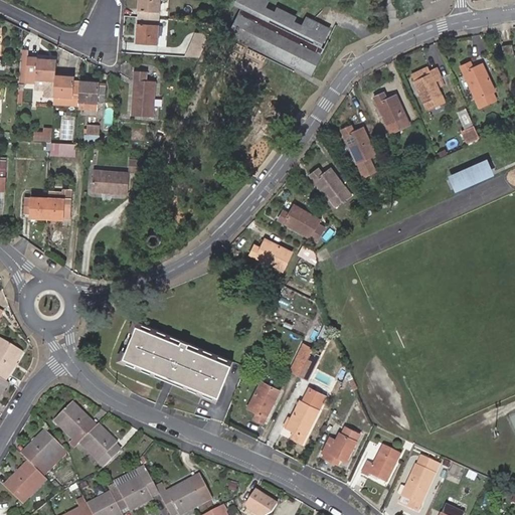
[(159,18),(160,0),(140,0),(139,16),(159,18)]
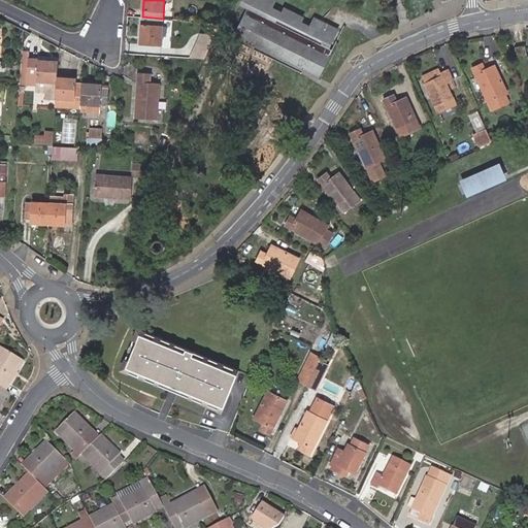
[(272,0),(240,0),(239,1),(249,5),(241,22),(256,29),(253,35),(263,39),(273,19),(282,23),(272,41),(287,47),(288,44),(303,52),(302,55),(315,60),(316,58),(327,63),(334,47),(330,45),(338,29),(316,18),(311,27),(301,22),(303,17),(286,9),(284,13),(271,8),(275,1),(272,0)]
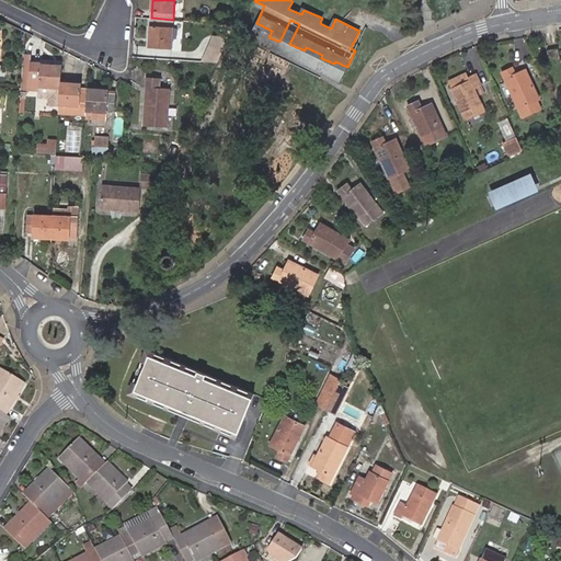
[(171,48),(173,20),(151,18),(150,38),(155,38),(155,47),(171,48)]
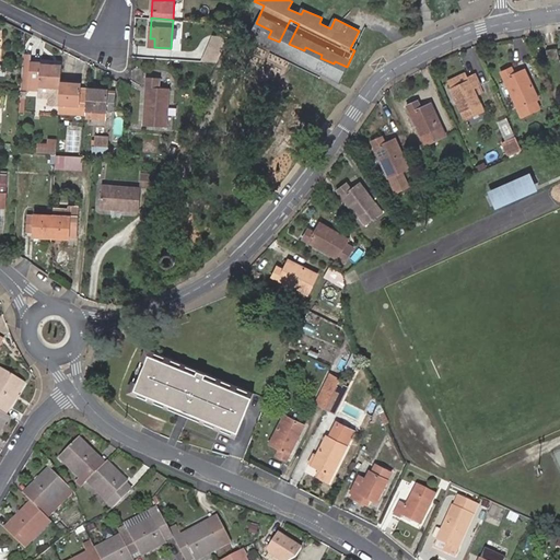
[(256,23),(251,35),(341,78),(347,67),(335,61),(334,63),(321,58),(322,55),(305,47),(304,50),(289,44),(299,24),(290,20),(279,42),(268,37),(271,31),(256,23)]
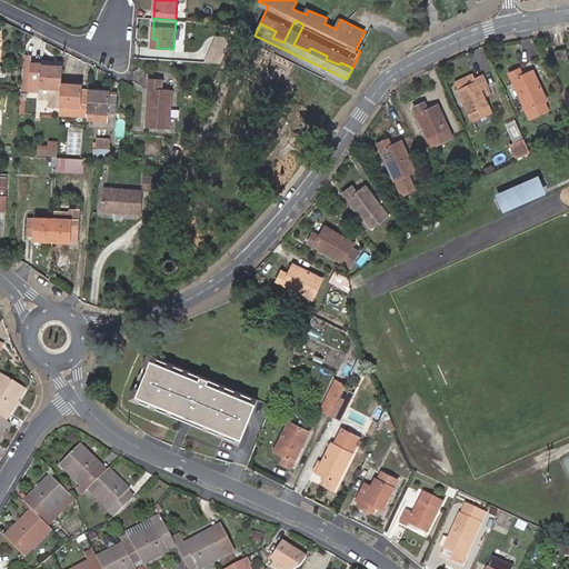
[(212,59),(229,61),(231,37),(215,36),(212,59)]
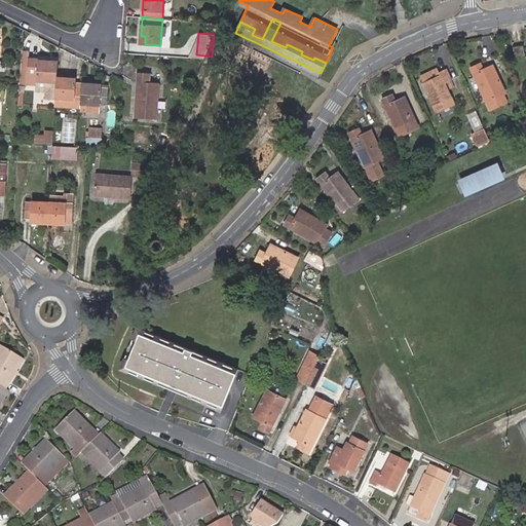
[(523,46),(515,47),(516,57),(524,55),(523,46)]
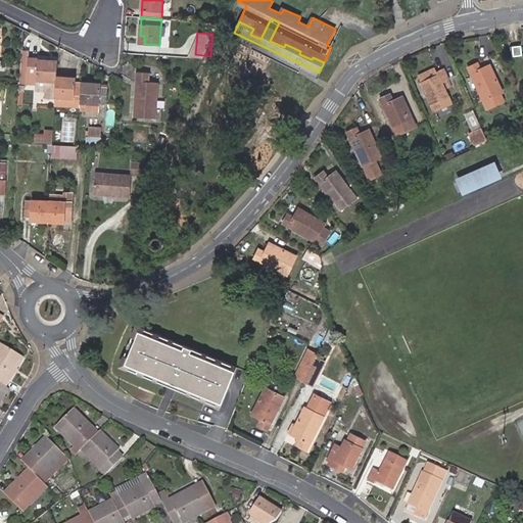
[(510,53),(508,47),(501,49),(504,56),(510,53)]
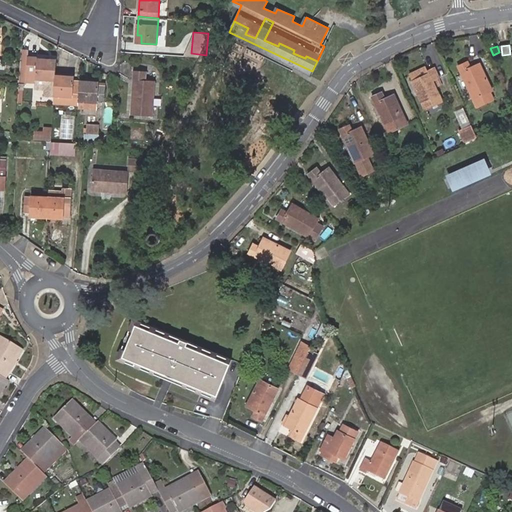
[(44,96),(54,97),(55,83),(55,78),(55,77),(56,63),(49,62),(49,58),(40,58),(40,57),(30,56),(30,50),(22,50),(20,83),(28,83),(37,84),(36,88),(44,89),(44,96)]
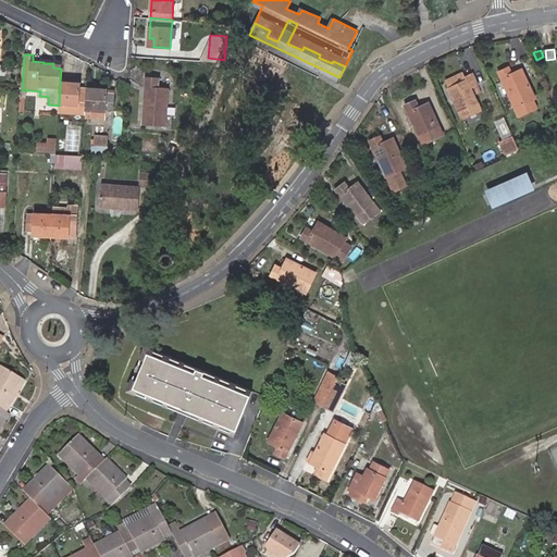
[(507,77),(504,71),(499,73),(519,115),(536,107),(533,99),(535,98),(522,70),(507,77)]
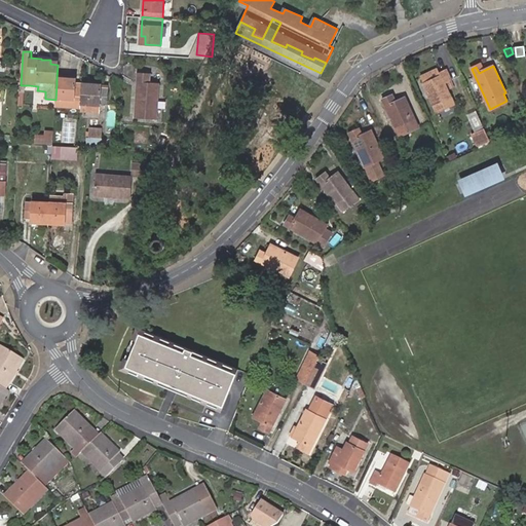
[(424,84),(437,111),(453,104),(445,83),(451,80),(446,70),(440,73),(442,76),(424,84)]
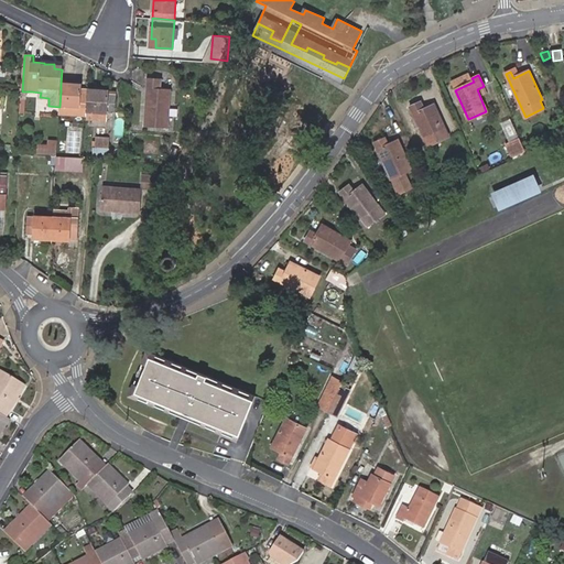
[(162,79),(148,78),(147,102),(151,102),(150,117),(145,117),(145,126),(169,127),(171,89),(162,88),(162,79)]
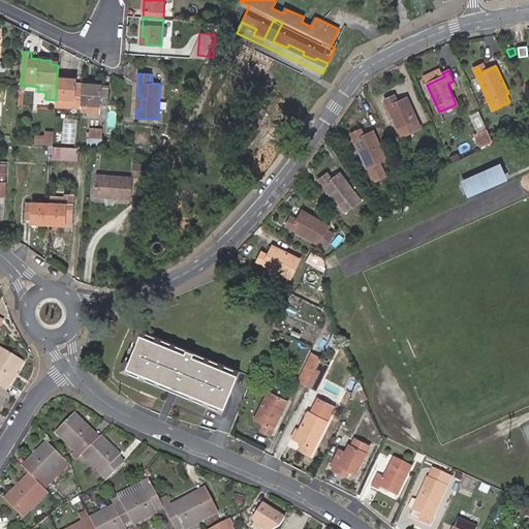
[(78,79),(64,78),(64,81),(57,81),(57,86),(56,100),(56,107),(82,110),(82,103),(83,88),(83,84),(76,84),(78,79)]
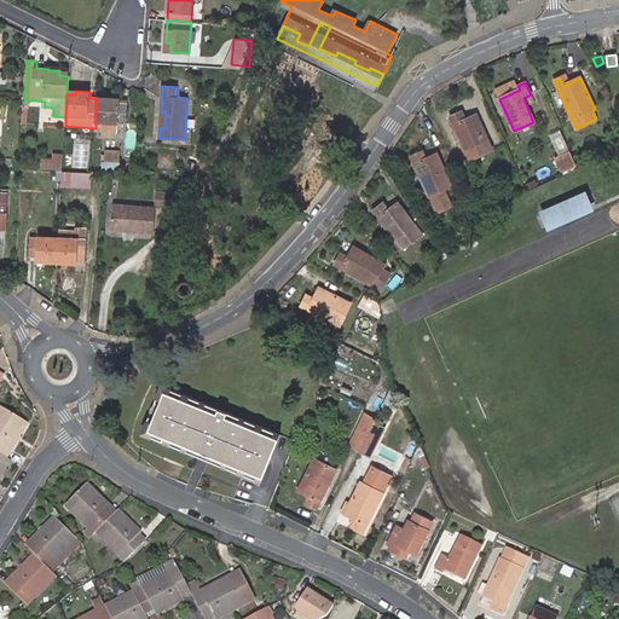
[(97,103),(96,121),(96,128),(94,137),(117,138),(119,123),(127,123),(128,99),(105,98),(105,104),(97,103)]
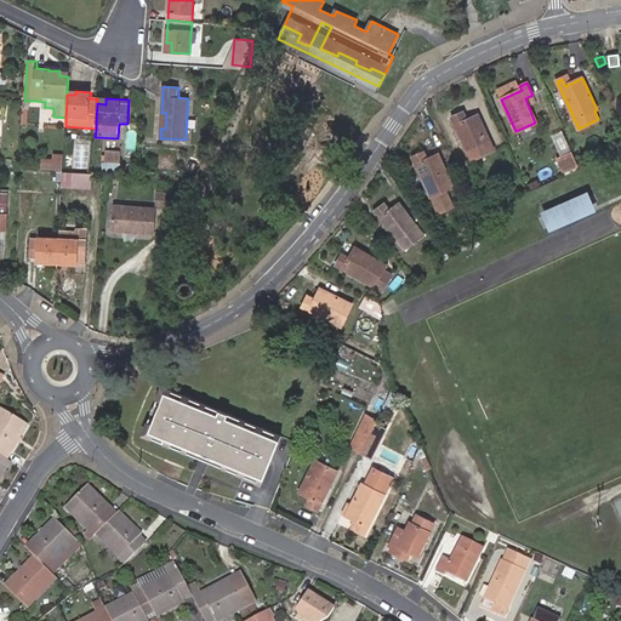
[(462,123),(459,114),(453,117),(472,160),(494,149),(478,115),(467,120),(462,123)]
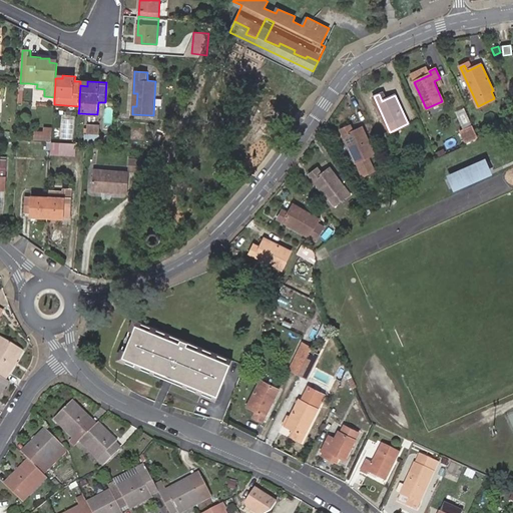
[(86,141),(99,141),(101,125),(88,124),(86,141)]
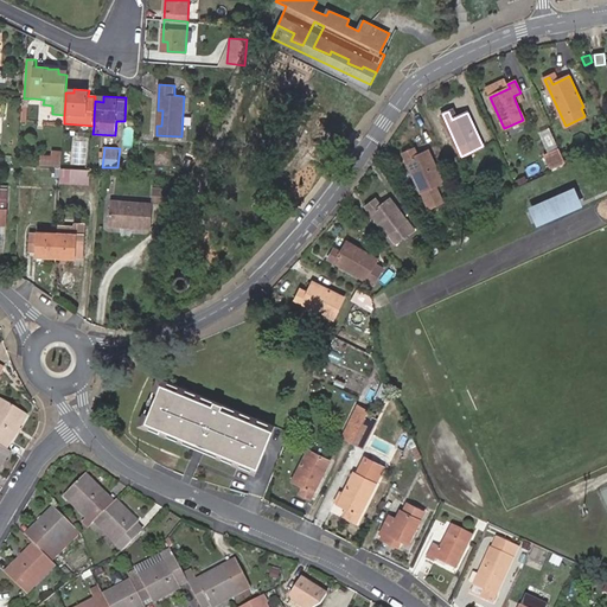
[(62,167),(62,159),(62,149),(52,148),(52,155),(42,155),(40,166),(56,167),(62,167)]
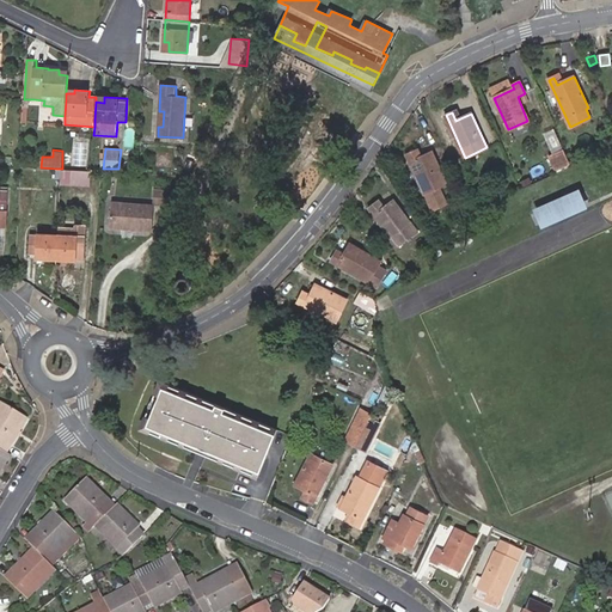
[(555,172),(571,165),(564,151),(548,158),(555,172)]
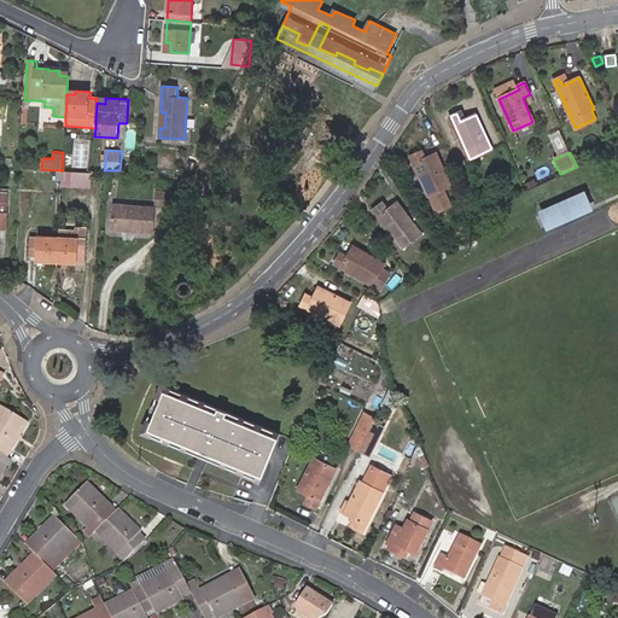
[(420,162),(417,153),(412,156),(437,215),(452,208),(443,188),(450,186),(437,155),(426,159),(420,162)]
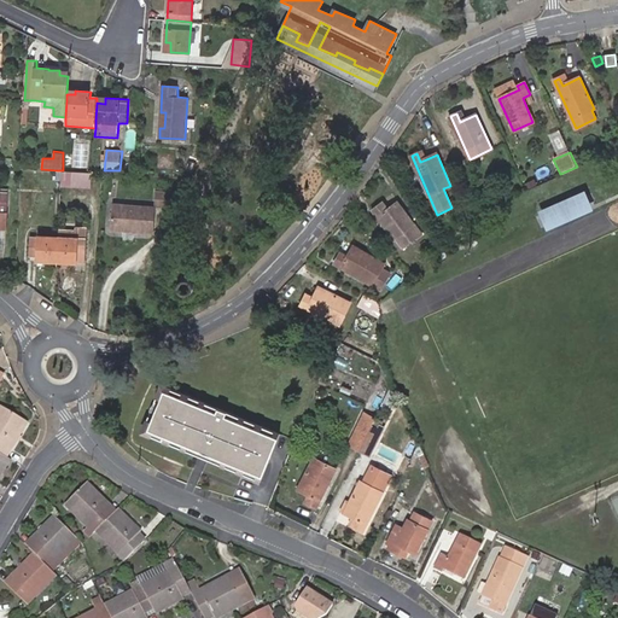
[(93,173),(63,170),(62,181),(62,187),(92,188),(93,173)]
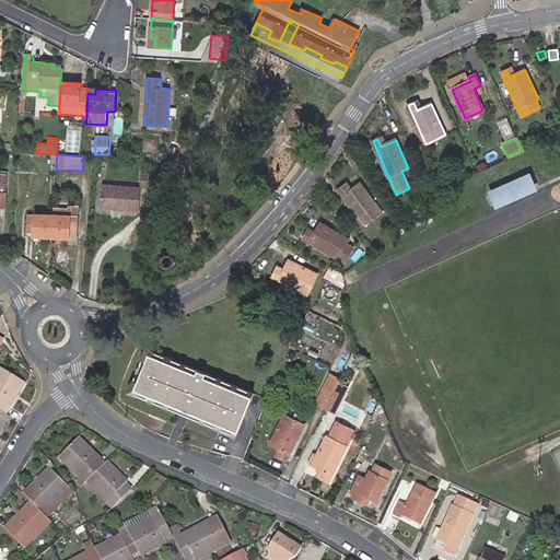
[(487,168),(485,164),(476,167),(477,173),(487,168)]
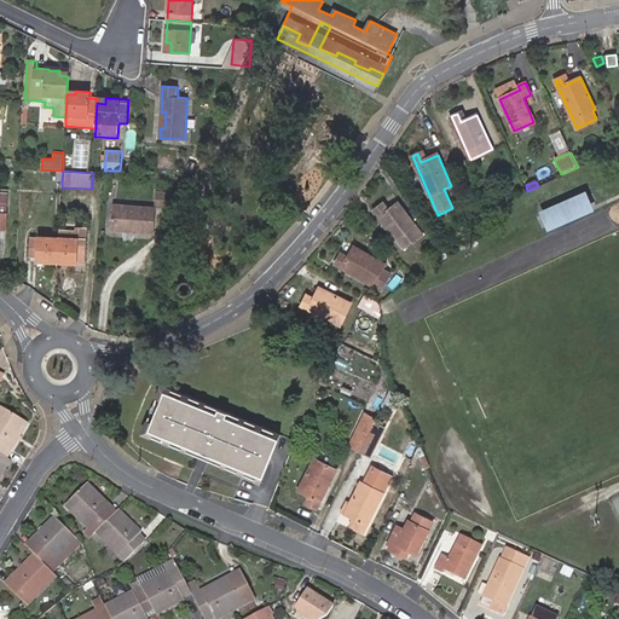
[(584,191),(538,210),(545,230),(591,209),(584,191)]
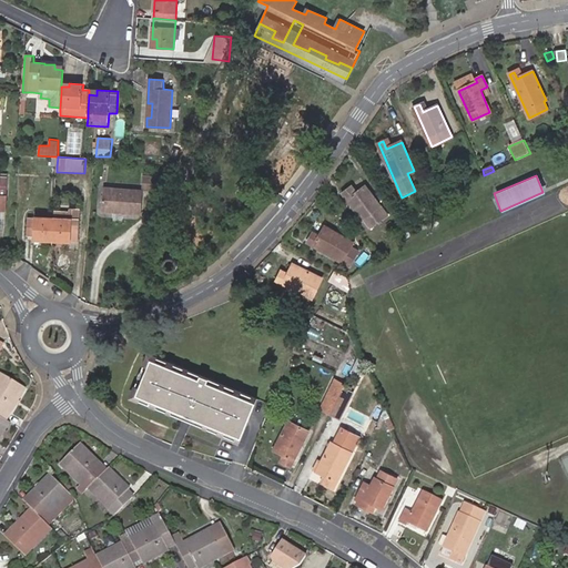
[(144,176),(143,191),(153,192),(154,178),(144,176)]
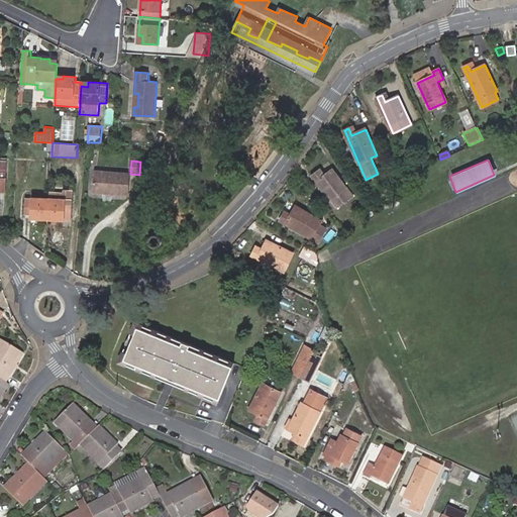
[(150,164),(145,162),(142,170),(147,173),(150,164)]
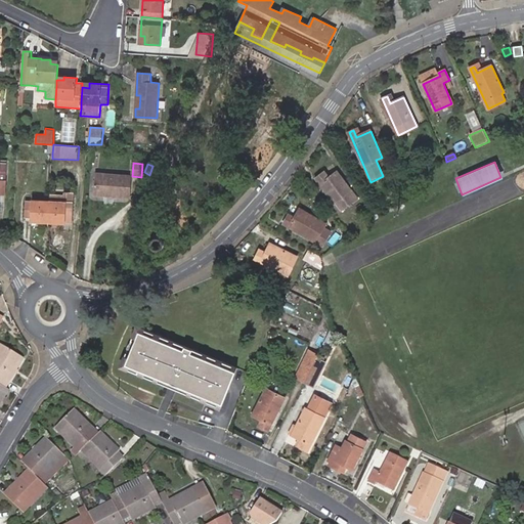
[(326,180),(321,175),(317,178),(335,202),(337,201),(343,208),(354,200),(348,192),(351,189),(338,172),(330,178),(326,180)]
